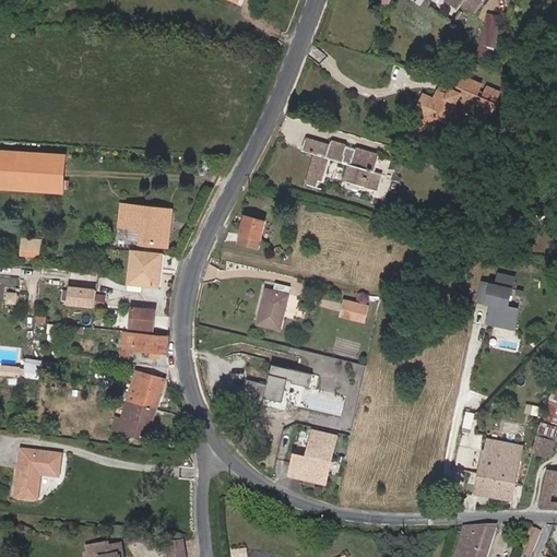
[(445,0),(457,9),(460,3),(474,13),(483,0),(445,0)]
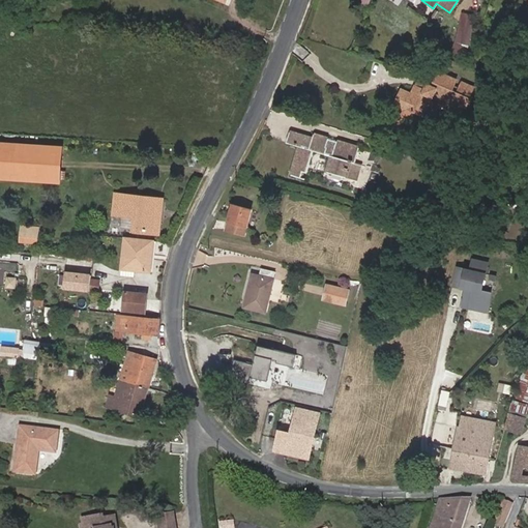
[(466,45),(472,15),(462,12),(455,41),(451,49),(462,53),(466,45)]
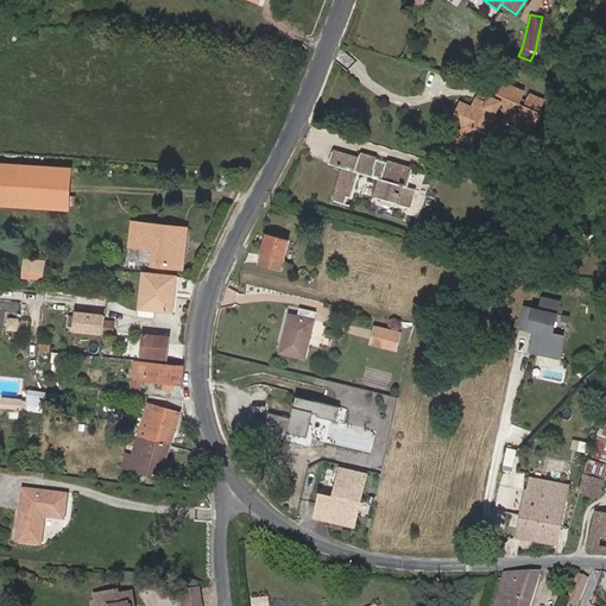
[(521,96),(523,90),(502,81),(494,98),(488,95),(486,102),(474,98),(471,108),(465,106),(459,108),(454,118),(456,124),(462,126),(459,132),(453,130),(447,144),(462,150),(472,128),(486,134),(497,107),(535,124),(541,112),(537,111),(543,99),(529,93),(526,100),(521,96)]
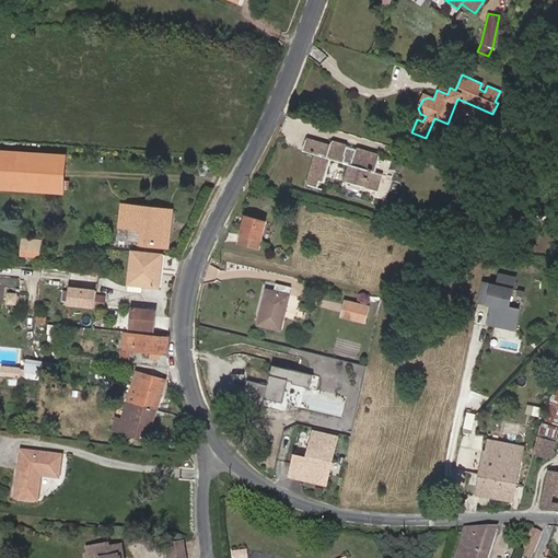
[(437,90),(448,94),(450,88),(440,83),(437,90)]
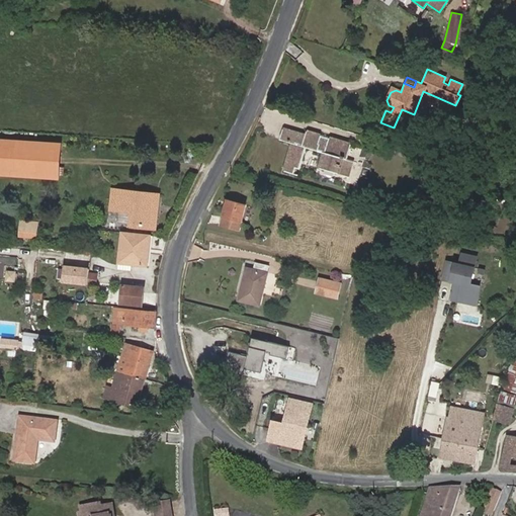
[(391,92),(396,90),(391,88),(383,103),(389,105),(387,100),(391,92)]
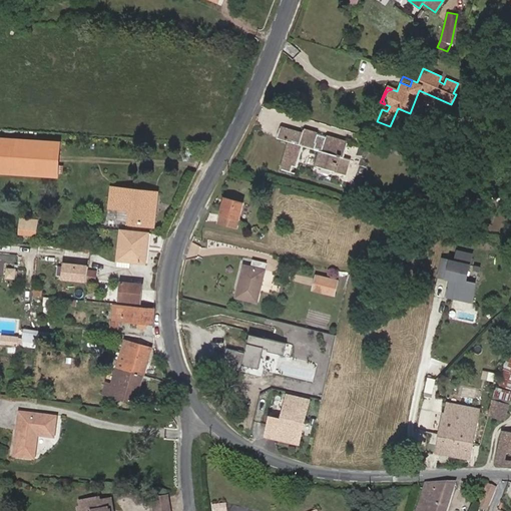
[(336,170),(345,140),(325,134),(324,139),(316,136),(317,132),(303,128),(302,132),(280,125),(277,136),(289,139),(281,167),(289,169),(291,164),(295,165),(301,143),(320,149),(316,164),(336,170)]
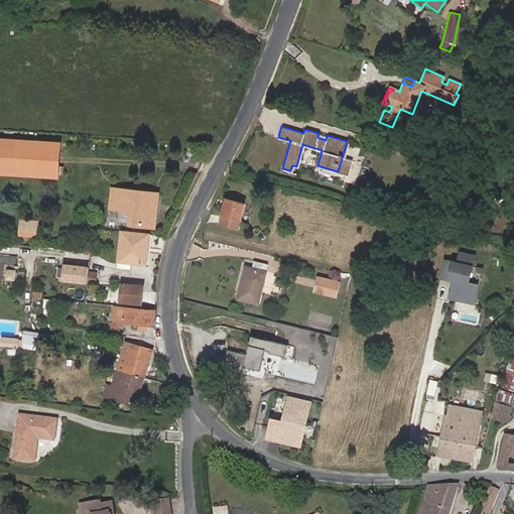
[(58,142),(0,138),(0,171),(26,173),(56,175),(58,142)]
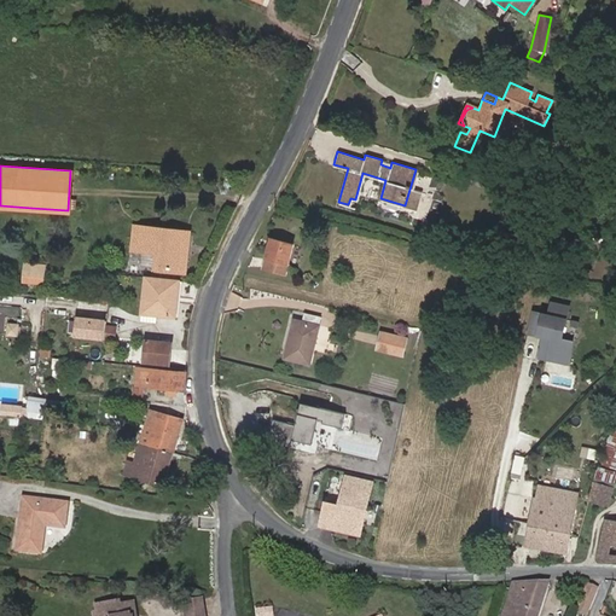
[(493,182),(494,178),(488,176),(476,173),(470,172),(469,175),(493,182)]
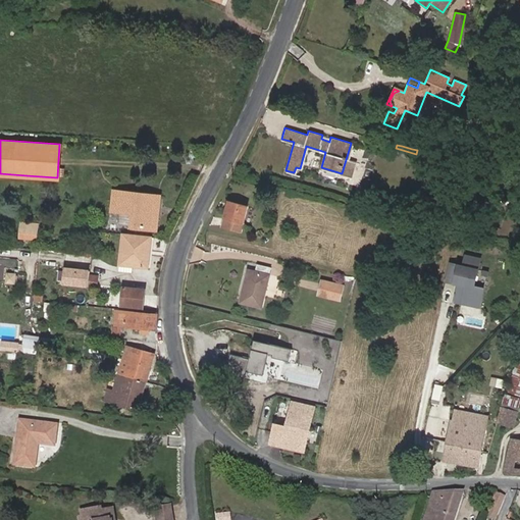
[(110,210),(117,211),(119,192),(112,192),(110,210)]
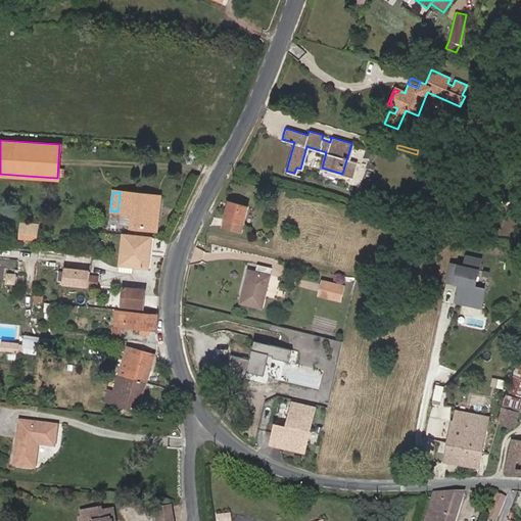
[(149,227),(152,195),(120,192),(117,211),(129,212),(134,214),(133,225),(149,227)]
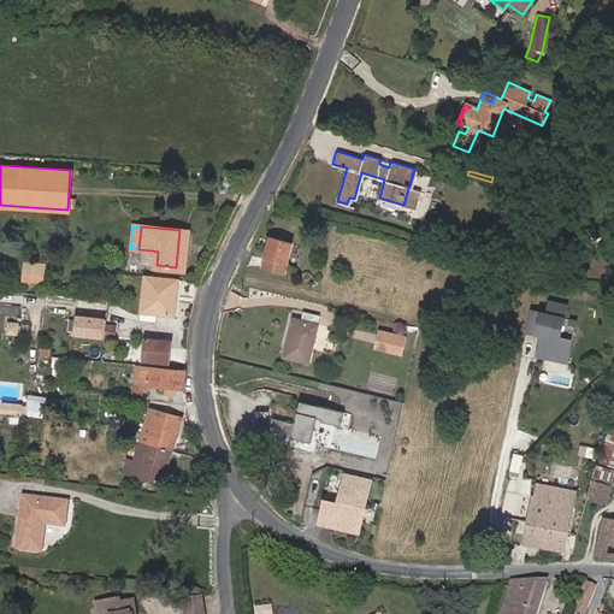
[(187,231),(179,230),(176,267),(183,267),(187,231)]
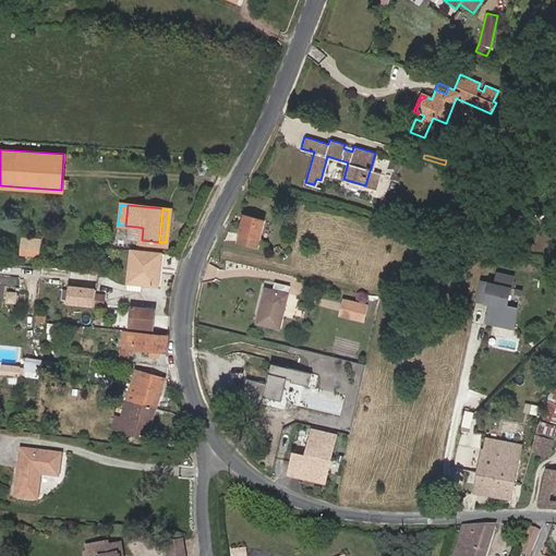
[(256,245),(263,219),(243,215),(237,241),(256,245)]
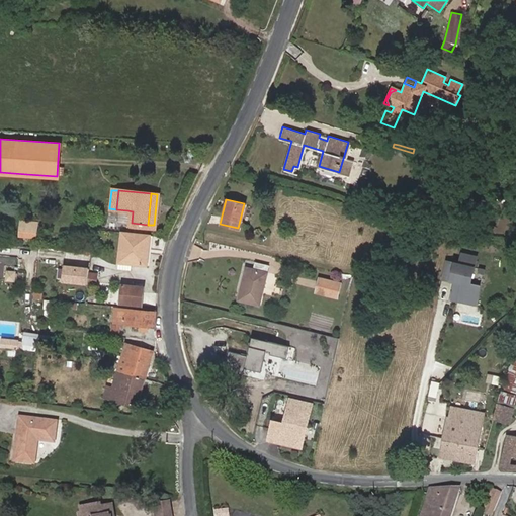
[(35,221),(20,220),(18,235),(34,236),(35,221)]
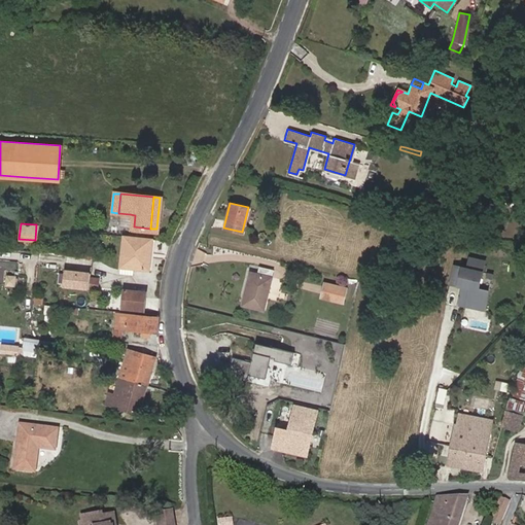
[(149,238),(123,235),(119,266),(147,269),(149,238)]
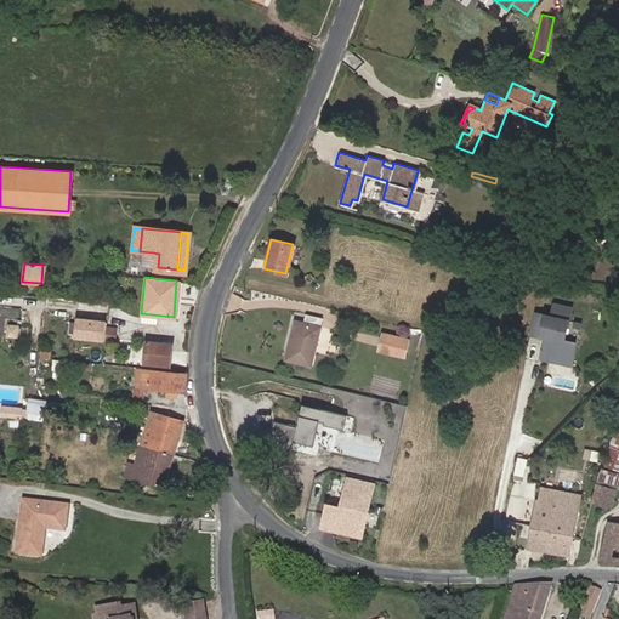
[(543,336),(538,356),(571,363),(575,339),(563,336),(571,302),(551,297),(547,311),(533,307),(528,333),(543,336)]
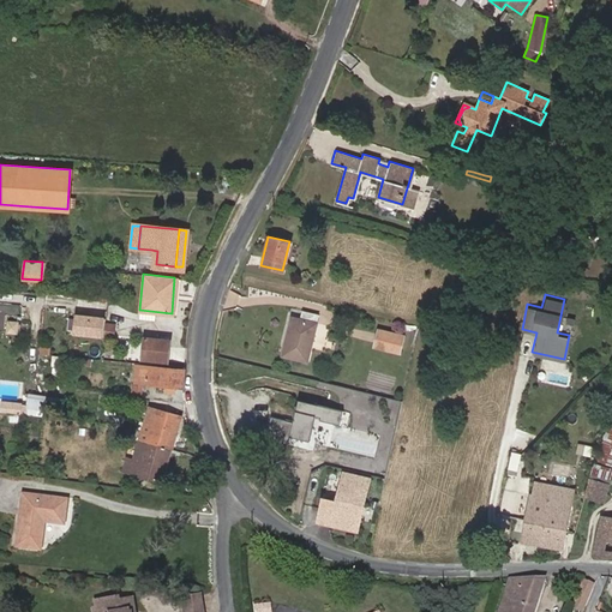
[(306,359),(318,315),(303,310),(300,319),(292,317),(282,353),(306,359)]
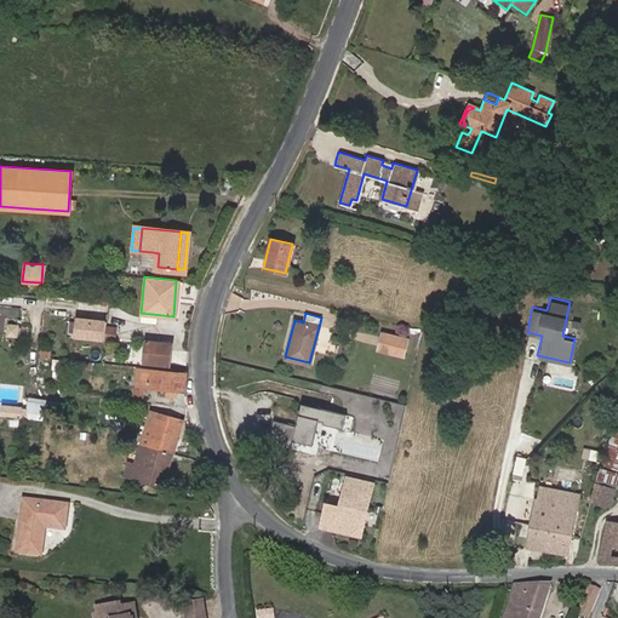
[(106,320),(76,316),(74,335),(114,338),(115,326),(104,325),(106,320)]
